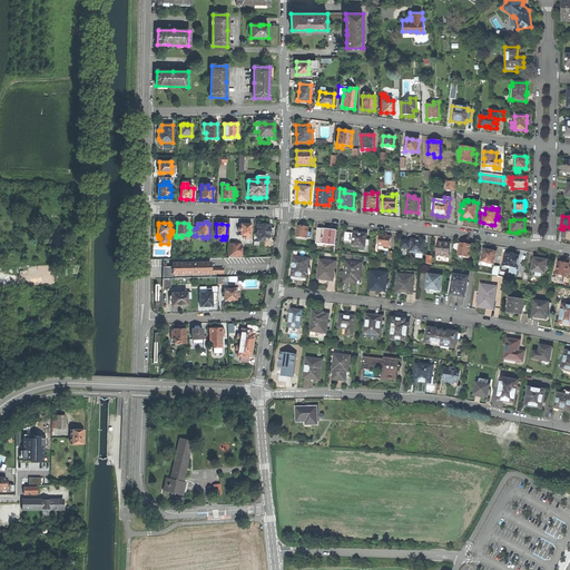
[(258,226),(256,226),(256,239),(259,239),(259,243),(264,243),(264,239),(269,239),(269,236),(273,237),(274,229),(269,229),(271,226),(264,226),(263,224),(261,224),(258,224),(258,226)]
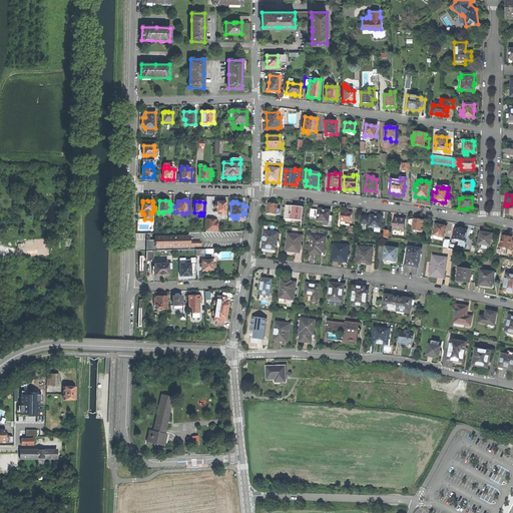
[(216,202),(215,213),(220,213),(220,216),(224,216),(224,213),(225,213),(226,203),(220,202),(216,202)]
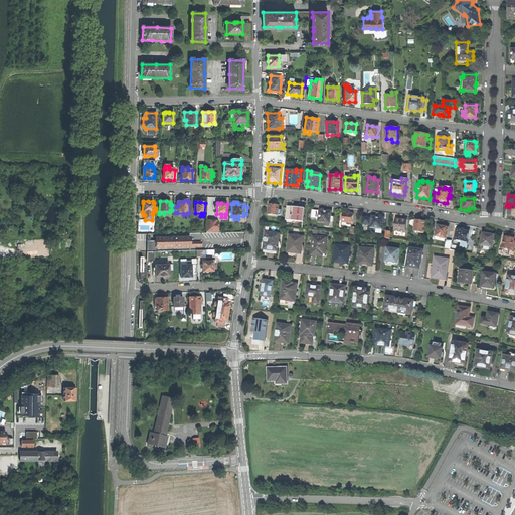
[(269,205),(268,215),(278,216),(278,215),(280,216),(281,211),(278,210),(279,206),(273,205),(269,205)]
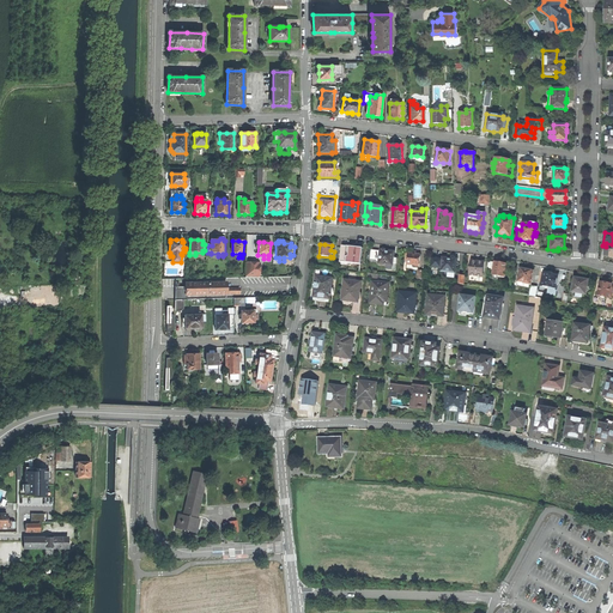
[(353,247),(341,246),(340,262),(360,265),(363,248),(353,247)]
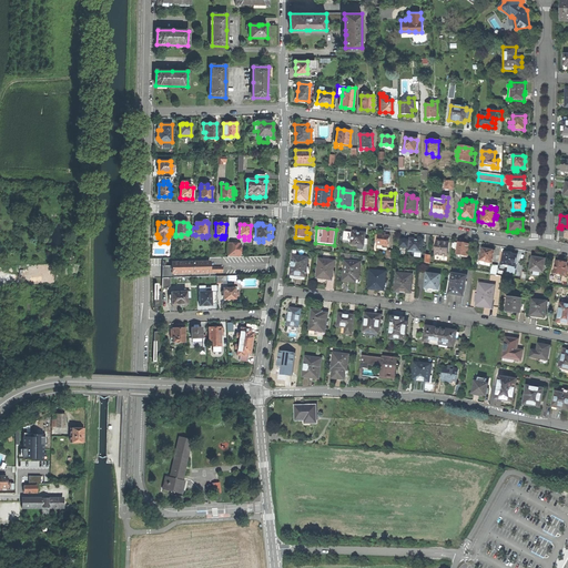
[(343,241),(352,242),(353,233),(344,232),(343,241)]
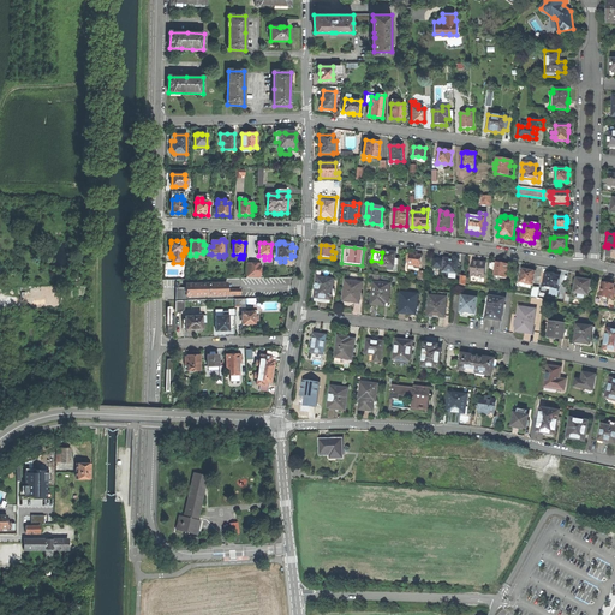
[(389,252),(382,251),(382,252),(381,262),(380,266),(388,266),(387,270),(393,272),(394,267),(394,264),(398,264),(398,260),(395,260),(395,252),(389,252)]
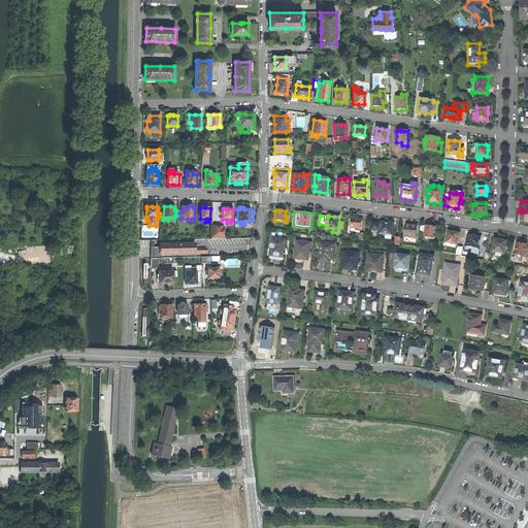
[(351,219),(350,228),(360,230),(361,220),(356,220),(351,219)]
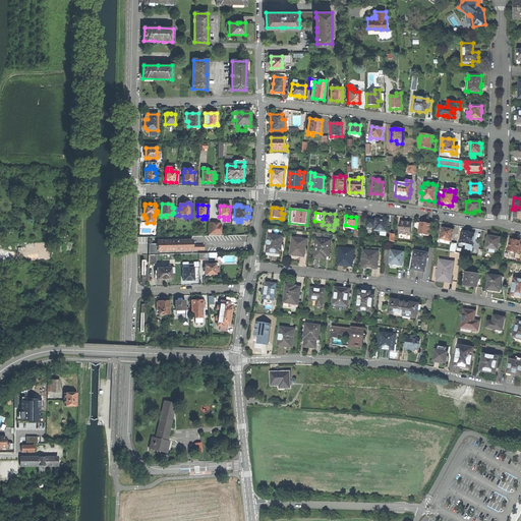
[(374,230),(374,231),(379,232),(378,233),(387,234),(389,220),(387,220),(387,219),(386,218),(385,218),(384,218),(384,219),(383,220),(381,220),(377,219),(377,221),(374,230)]
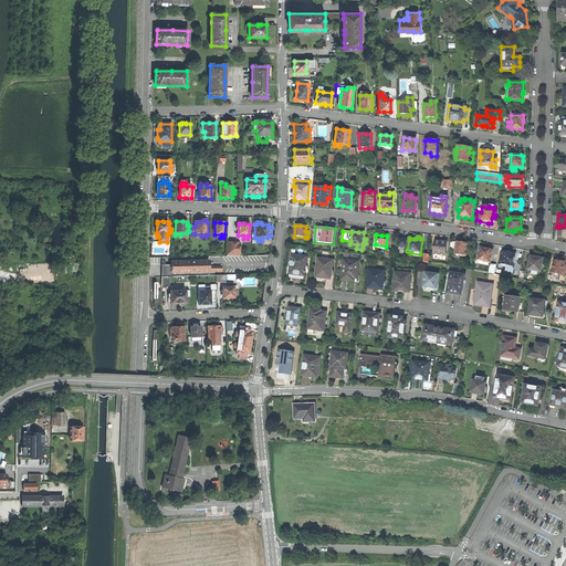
[(398,249),(407,250),(409,240),(399,239),(398,249)]
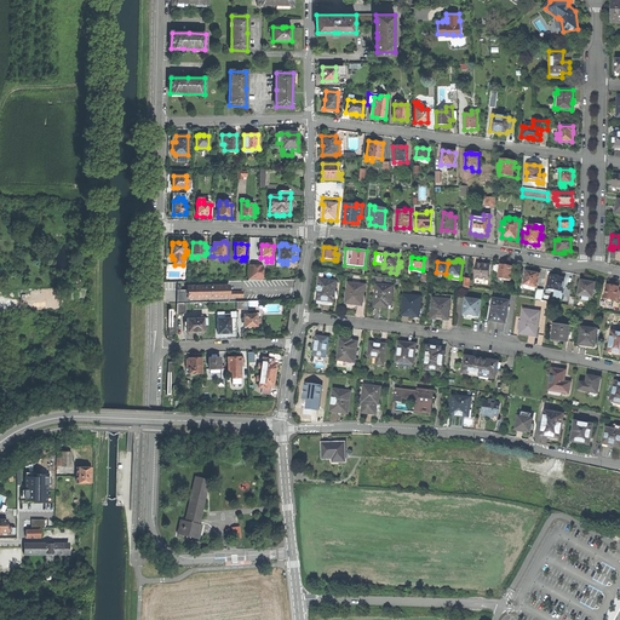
[(498,270),(499,270),(498,277),(499,279),(498,281),(503,282),(504,279),(510,280),(511,276),(512,271),(511,271),(512,267),(505,265),(494,263),(493,269),(494,270),(494,271),(497,273),(498,270)]
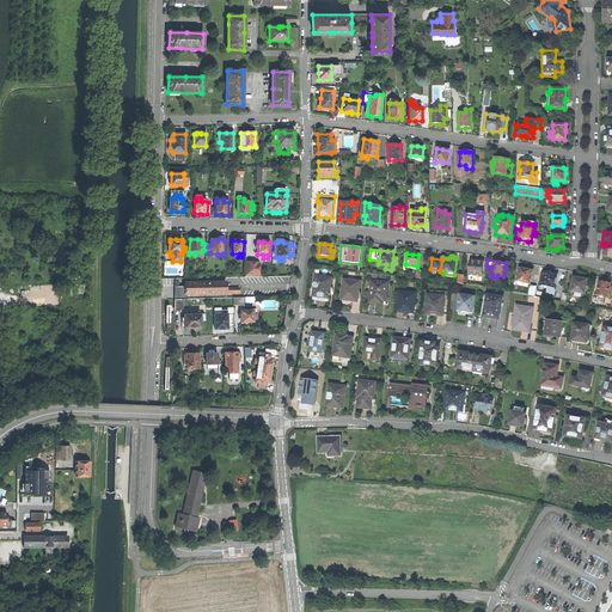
[(470,261),(467,275),(481,276),(483,262),(476,262),(470,261)]
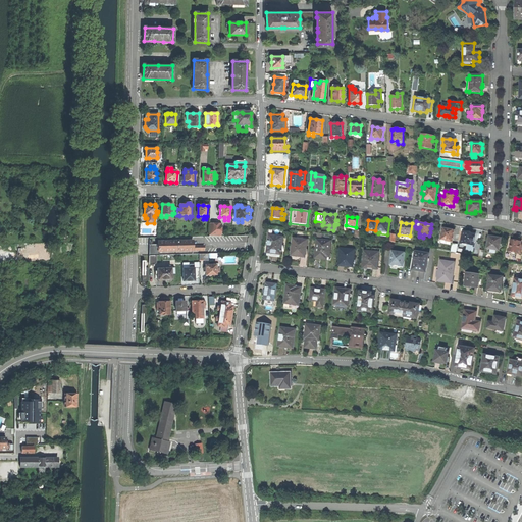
[(221,223),(209,223),(209,237),(221,237),(221,223)]
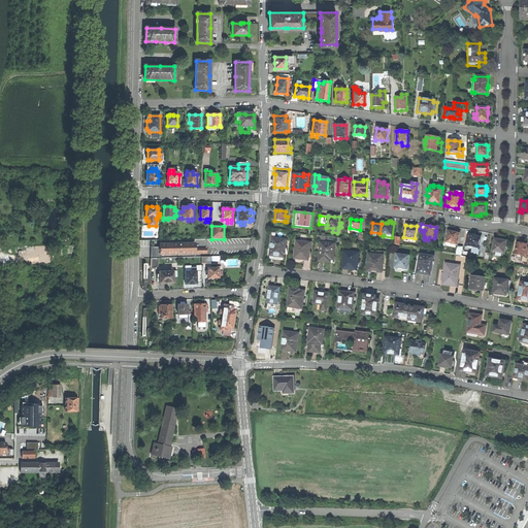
[(451,232),(447,231),(444,243),(456,245),(458,233),(455,233),(455,232),(453,232),(451,231),(451,232)]
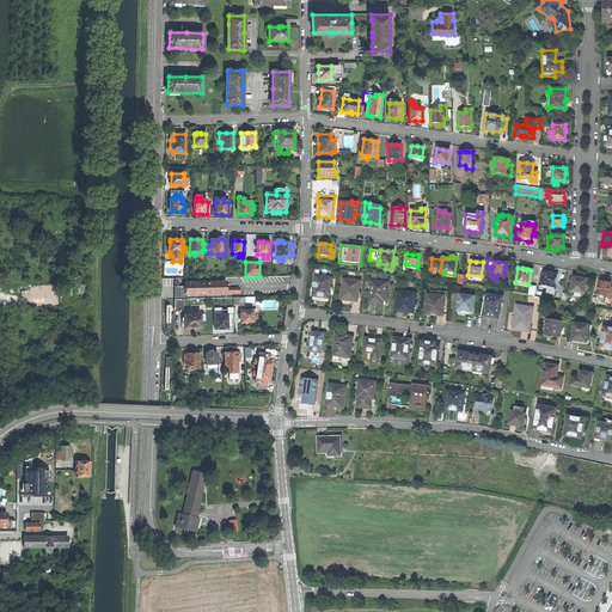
[(555,291),(555,289),(557,275),(550,273),(543,271),(540,282),(540,285),(550,287),(549,288),(549,289),(555,291)]
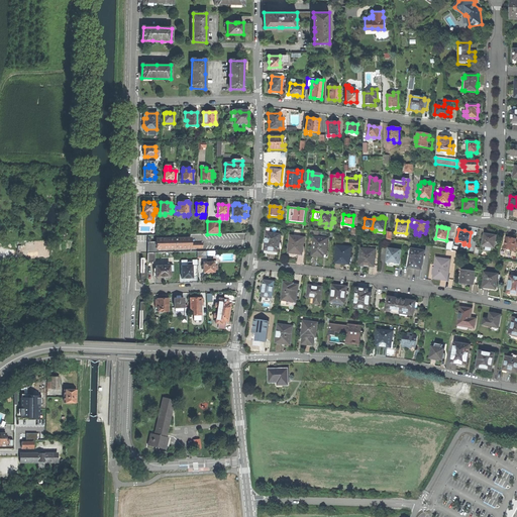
[(274,251),(278,252),(280,235),(267,233),(264,250),(268,250),(269,251),(271,251),(274,251)]
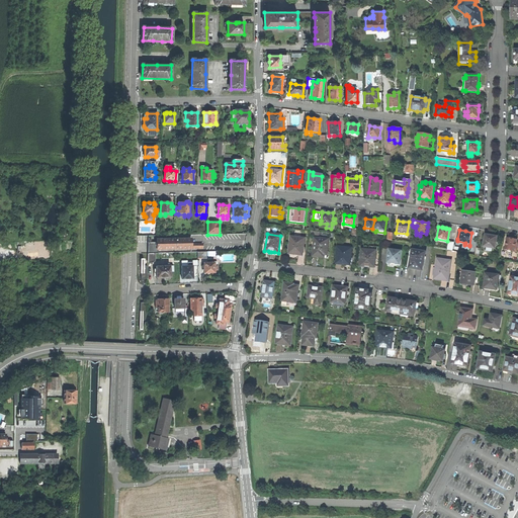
[(492,237),(485,235),(482,250),(491,252),(492,249),(494,250),(496,237),(492,237)]
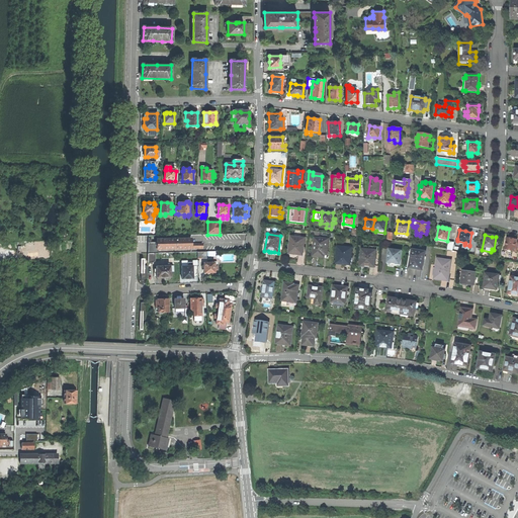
[(291,237),(288,254),(296,254),(303,255),(305,239),(291,237)]
